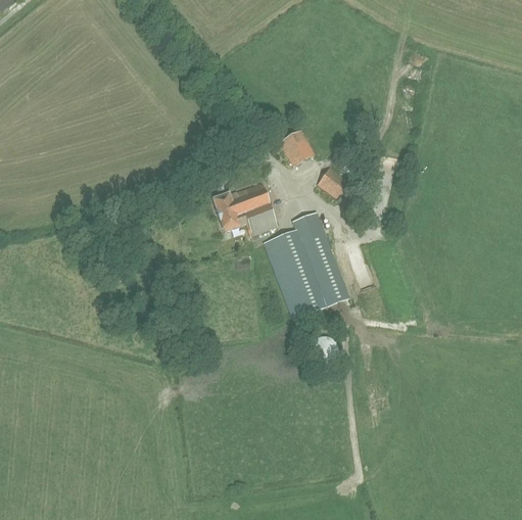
[(292,167),(315,153),(300,129),(278,141),(292,167)]
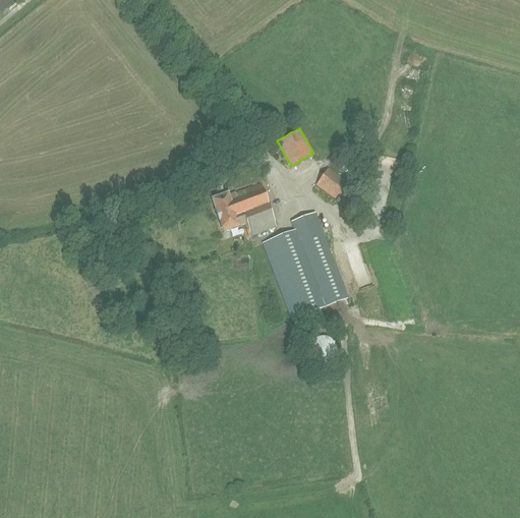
[(356,207),(362,197),(346,185),(349,181),(327,166),(314,183),(337,198),(339,195),(356,207)]
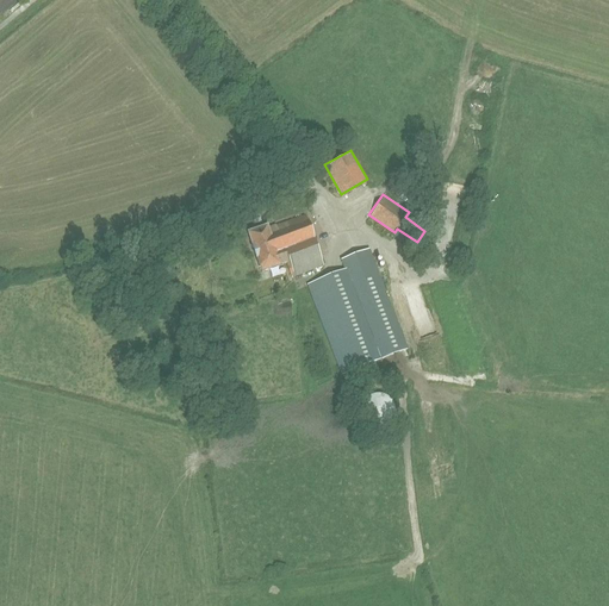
[(280,262),(286,261),(291,275),(322,263),(305,213),(267,226),(267,225),(247,232),(260,270),(280,263),(280,262)]
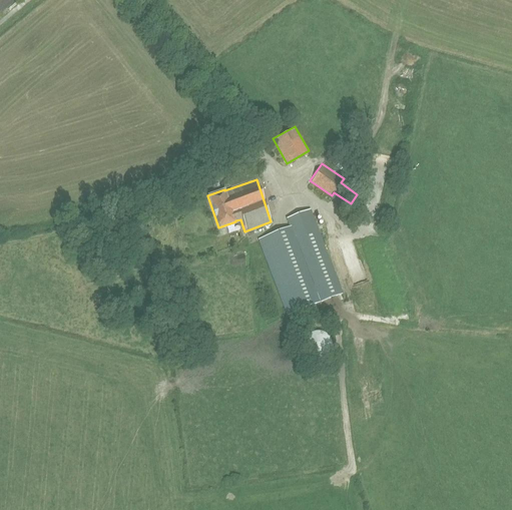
[(290,226),(259,238),(287,313),(340,293),(309,209),(287,217),(290,226)]
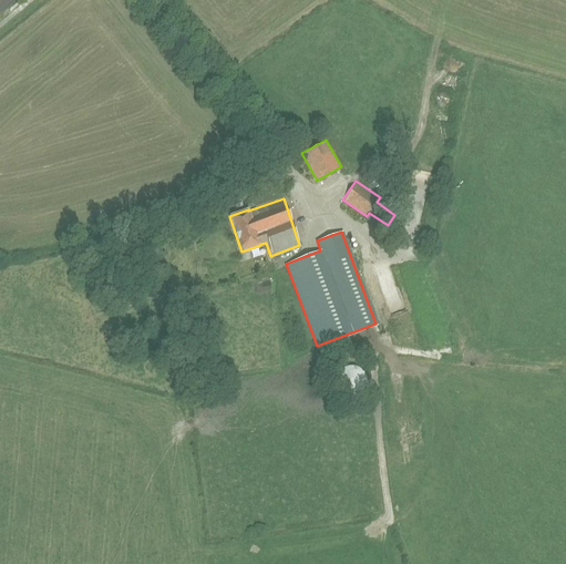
[(368,381),(368,380),(368,378),(368,377),(368,376),(367,375),(367,373),(366,372),(366,371),(364,370),(363,369),(362,368),(361,367),(360,366),(359,366),(358,365),(357,365),(356,365),(354,365),(352,365),(351,365),(350,365),(349,365),(348,365),(347,366),(345,366),(342,368),(342,369),(341,370),(340,371),(339,372),(339,373),(338,375),(338,376),(338,377),(338,378),(337,380),(338,381),(338,382),(338,383),(338,385),(339,386),(339,387),(340,389),(341,389),(342,390),(342,391),(343,392),(345,393),(347,393),(348,395),(349,395),(350,395),(351,395),(352,395),(354,395),(356,395),(357,395),(358,395),(359,393),(360,393),(361,392),(362,391),(363,390),(364,389),(366,388),(366,387),(367,386),(367,385),(368,383),(368,382),(368,381)]
